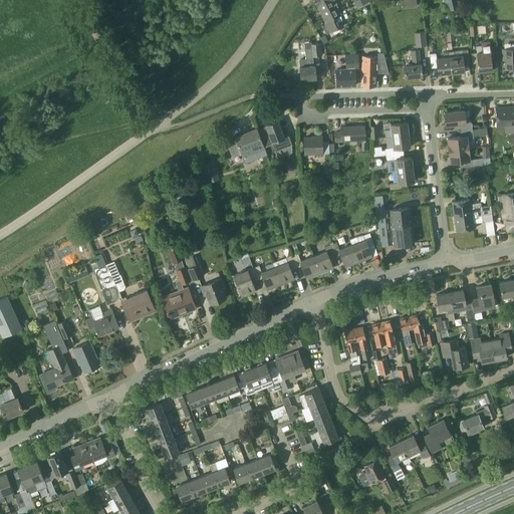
[(340,15),(338,10),(332,0),(315,0),(323,17),(324,17),(326,21),(321,24),(326,34),(340,27),(335,17),(340,15)]
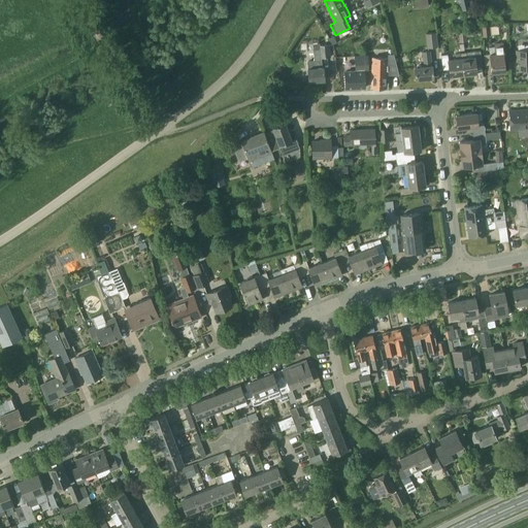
[(375,0),(368,0),(364,2),(367,9),(378,4),(375,0)]
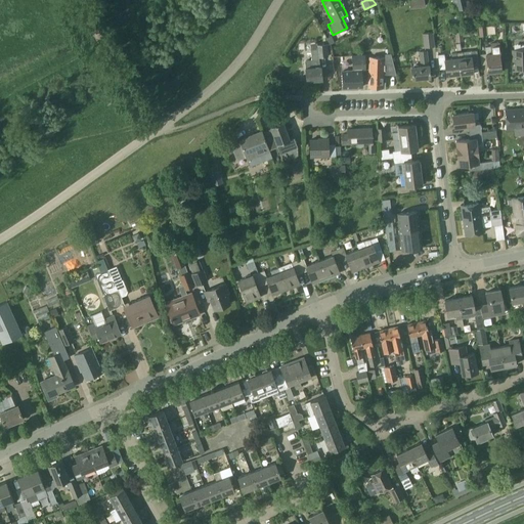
[(426,7),(424,0),(408,0),(411,9),(426,7)]
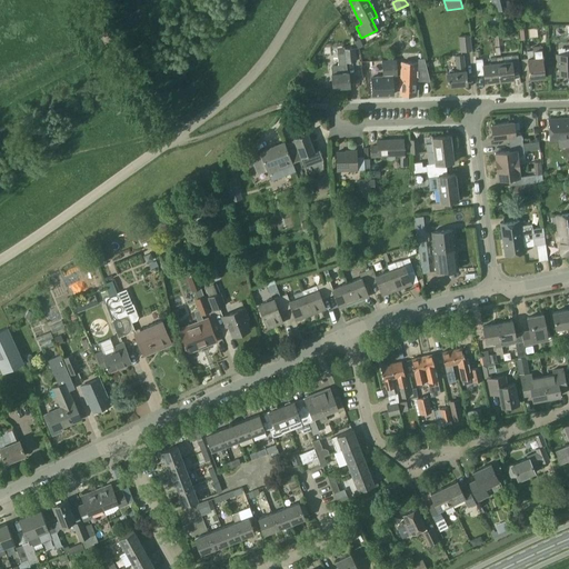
[(490,0),(493,11),(506,8),(510,8),(508,0),(490,0)]
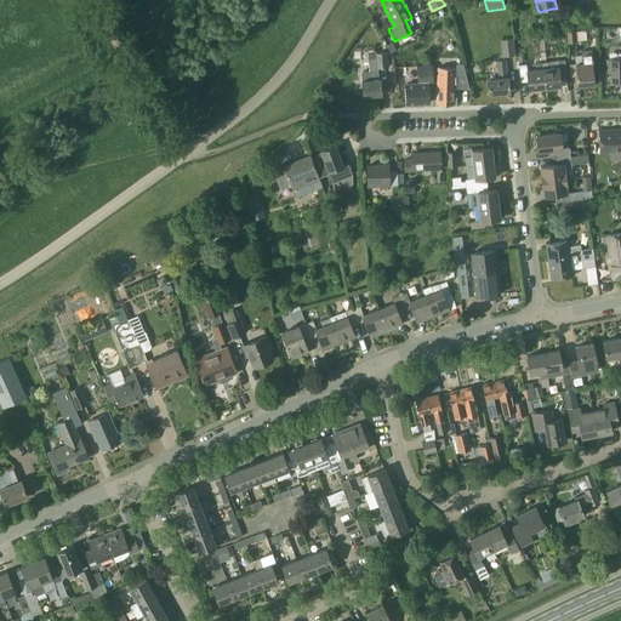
[(577,43),(576,32),(567,33),(568,44),(577,43)]
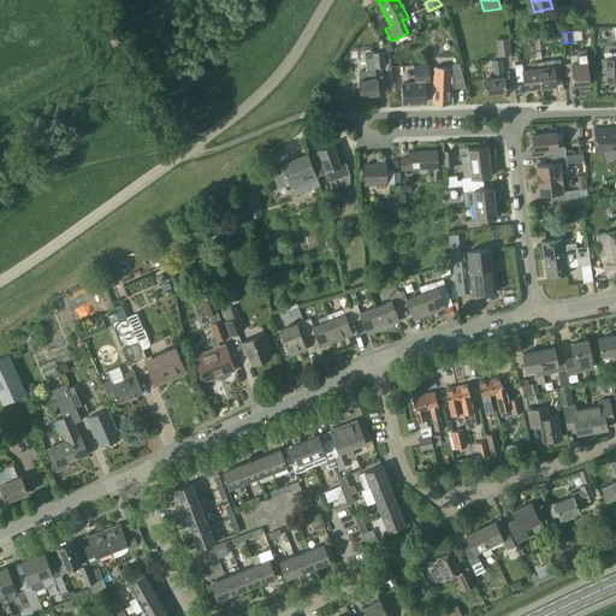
[(545,49),(544,36),(534,37),(535,51),(545,49)]
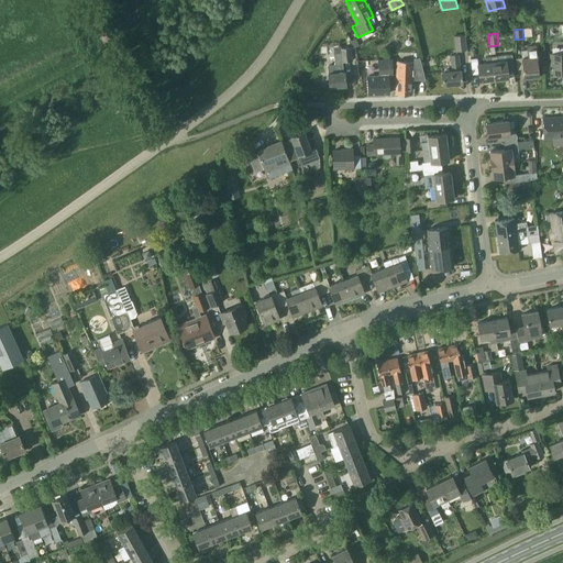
[(467,50),(465,35),(453,36),(455,52),(467,50)]
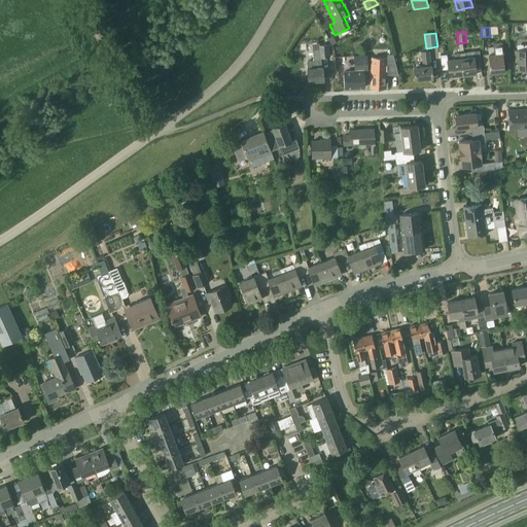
[(493,46),(488,47),(489,72),(503,71),(501,54),(502,54),(502,43),(493,44),(493,46)]
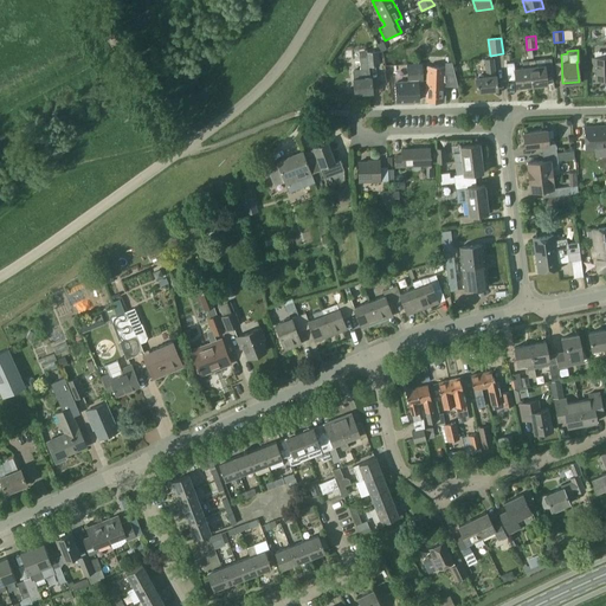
[(380,65),(379,51),(366,52),(366,55),(359,56),(360,69),(352,70),(354,94),(372,91),(371,77),(369,77),(368,66),(380,65)]
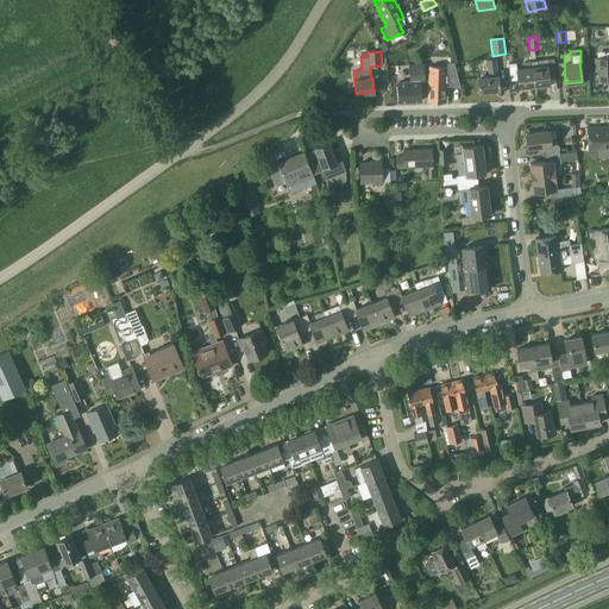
[(608,51),(607,52),(606,54),(606,58),(595,58),(595,71),(598,71),(598,80),(608,80),(608,51)]
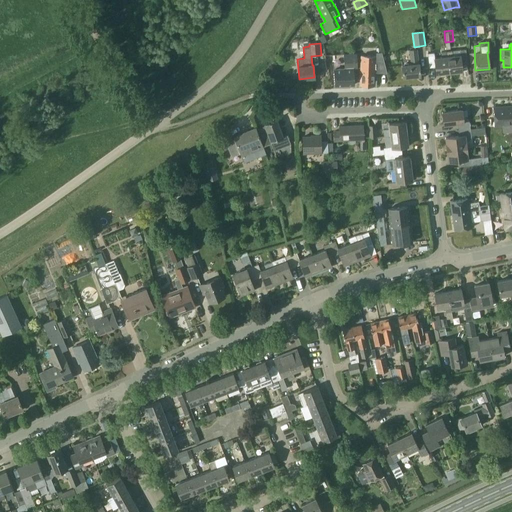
[(418,63),(417,49),(409,50),(411,64),(402,65),(403,77),(420,75),(419,63),(418,63)]
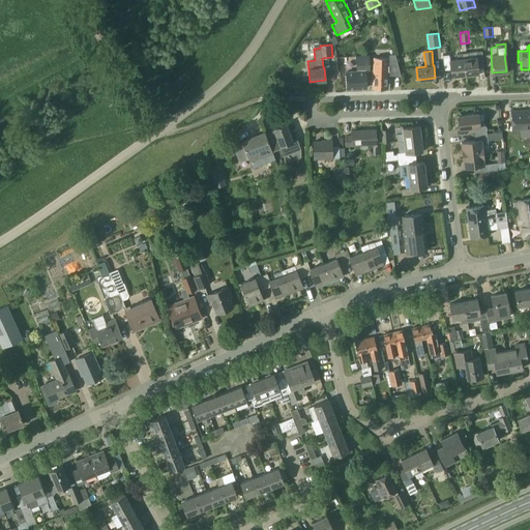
[(482,52),(462,54),(464,75),(477,74),(477,67),(483,66),(482,52)]
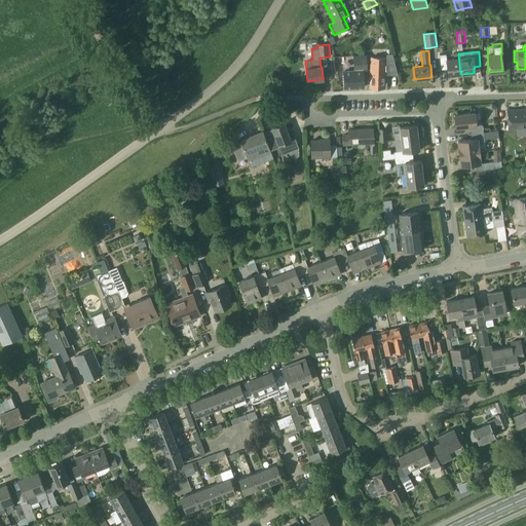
[(371,57),(370,86),(386,87),(386,74),(386,71),(390,72),(390,74),(398,74),(392,53),(385,54),(385,57),(371,57)]
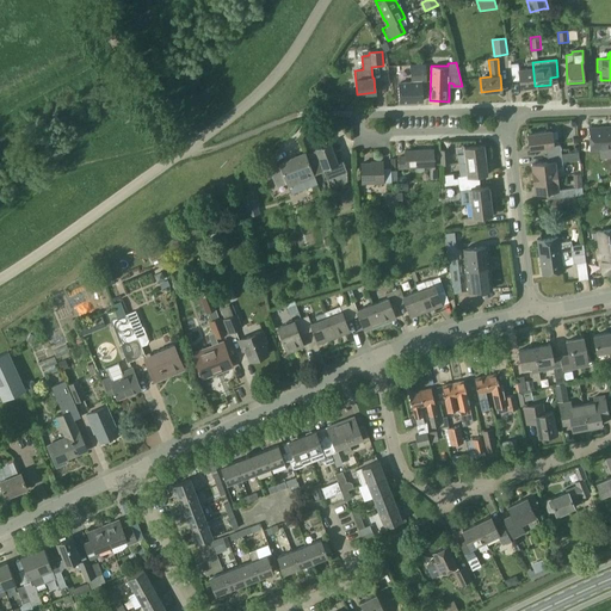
[(535,86),(532,62),(526,62),(528,68),(518,69),(518,63),(511,65),(512,81),(519,80),(520,87),(535,86)]
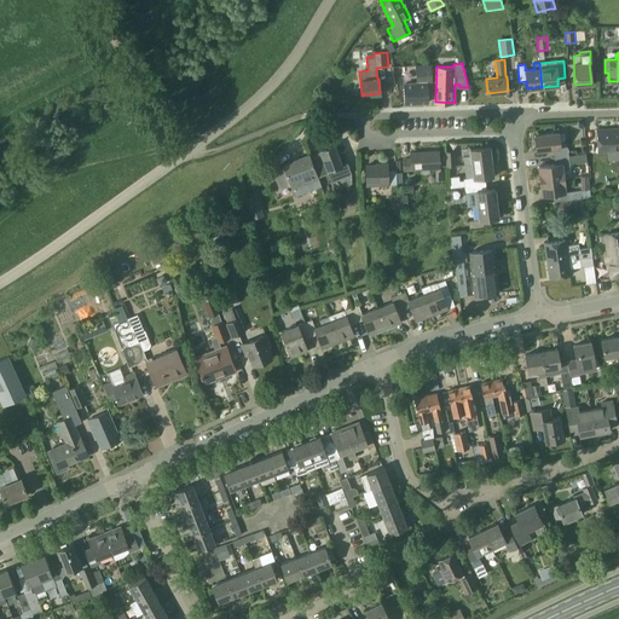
[(433,82),(432,64),(415,65),(416,84),(404,84),(405,103),(428,102),(427,84),(433,82)]
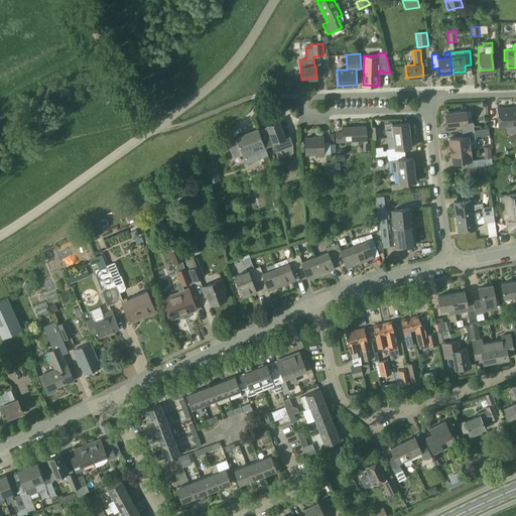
[(515,107),(498,108),(499,128),(506,127),(515,126),(515,107)]
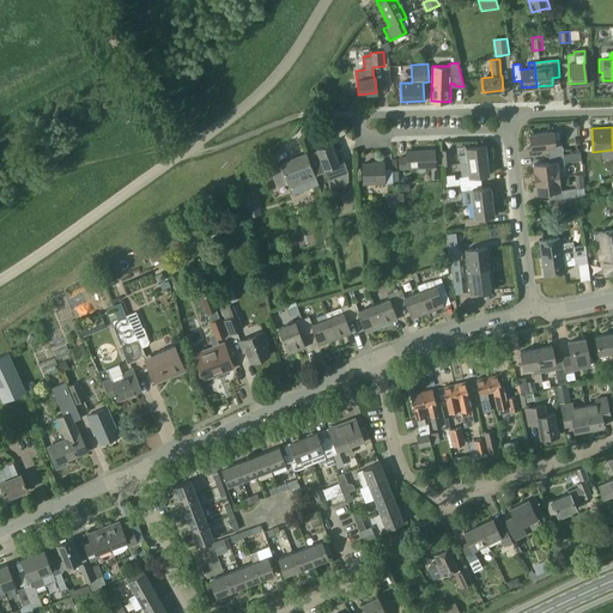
[(548,149),(550,156),(563,153),(562,145),(557,140),(553,141),(553,132),(529,134),(530,150),(548,149)]
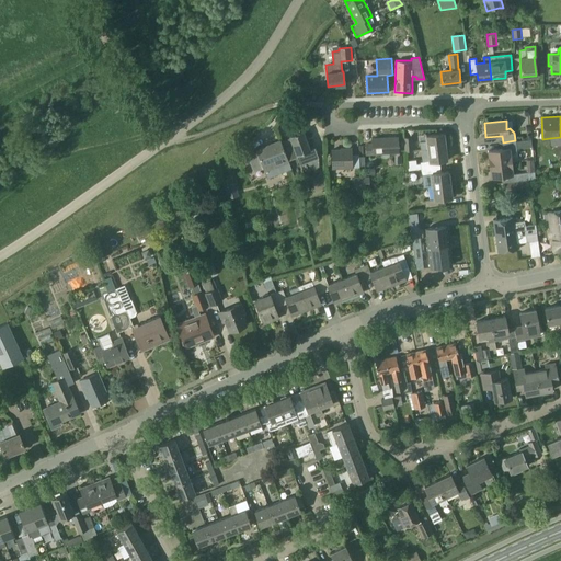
[(292,141),(283,146),(288,160),(306,153),(309,161),(319,158),(315,148),(310,150),(302,130),(300,132),(299,128),(289,133),(290,136),(289,136),(292,141)]
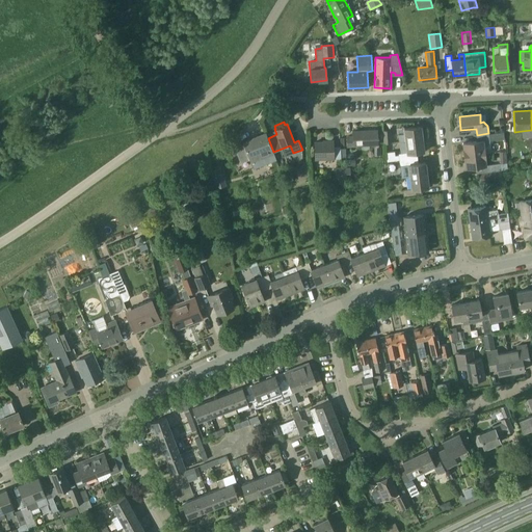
[(405,134),(398,134),(399,141),(405,140),(422,138),(420,127),(404,128),(405,134)]
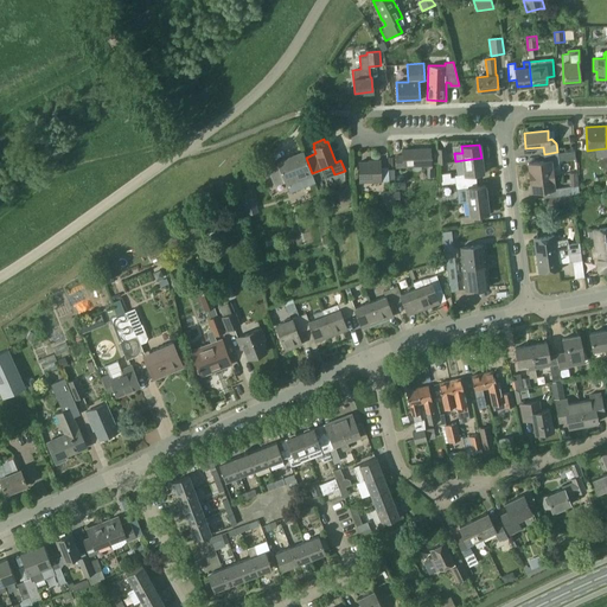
[(430,164),(429,148),(402,149),(403,155),(395,155),(396,166),(430,164)]
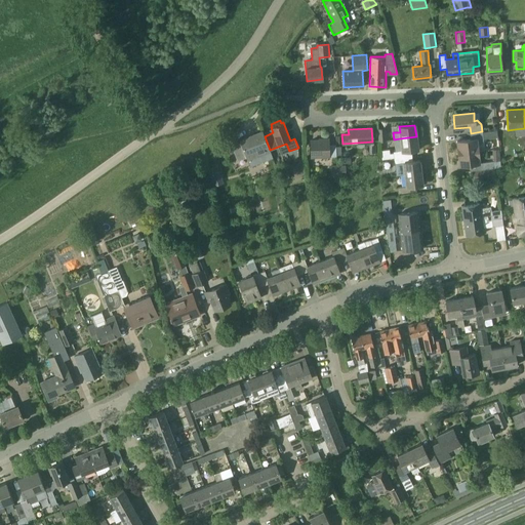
[(378,130),(377,131),(377,136),(378,136),(378,142),(387,140),(387,138),(386,128),(377,128),(378,130)]
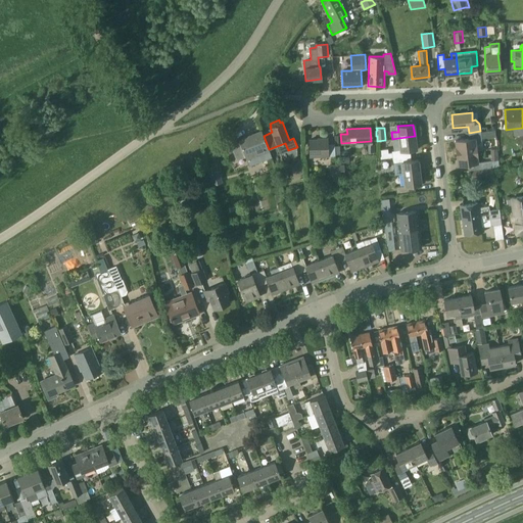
[(469,139),(455,141),(456,153),(476,150),(475,144),(479,144),(481,140),(481,138),(496,136),(495,130),(480,131),(469,133),(469,139)]
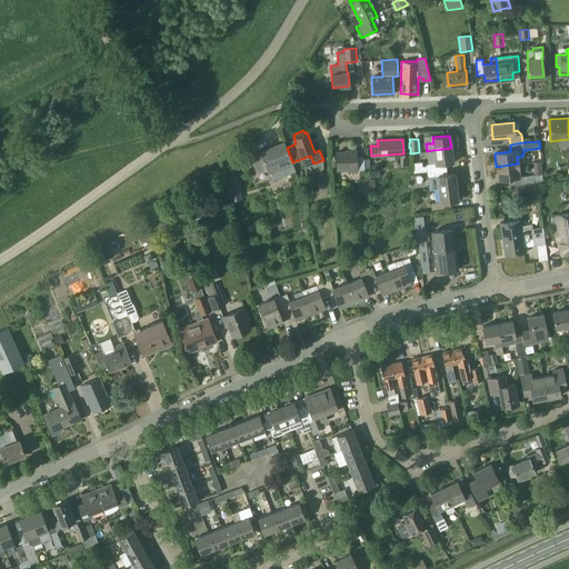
[(292,162),(287,148),(285,143),(260,152),(251,156),(258,173),(267,170),(268,173),(292,165),(292,162)]
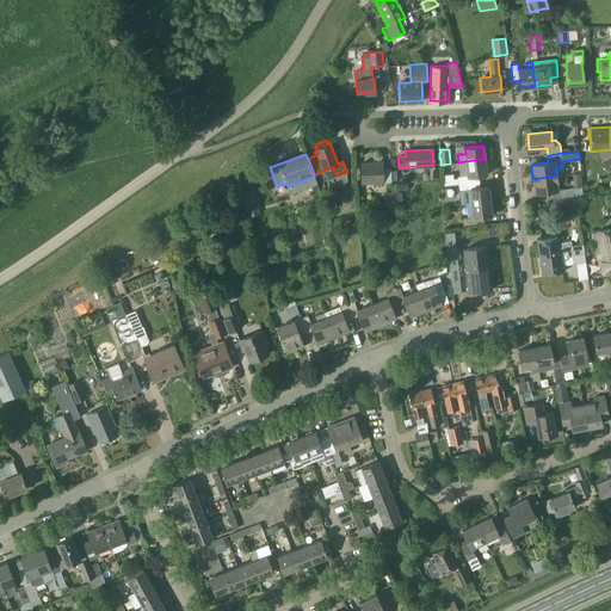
[(458,177),(458,184),(480,181),(479,176),(486,174),(485,159),(466,161),(466,162),(467,176),(458,177)]
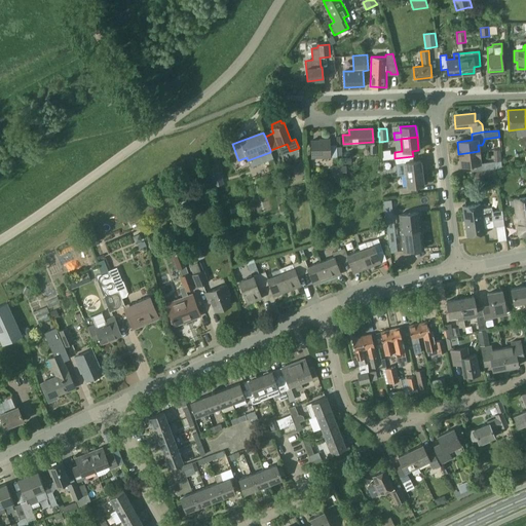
[(330,145),(329,139),(322,139),(322,140),(311,141),(311,157),(337,156),(337,148),(337,145),(330,145)]
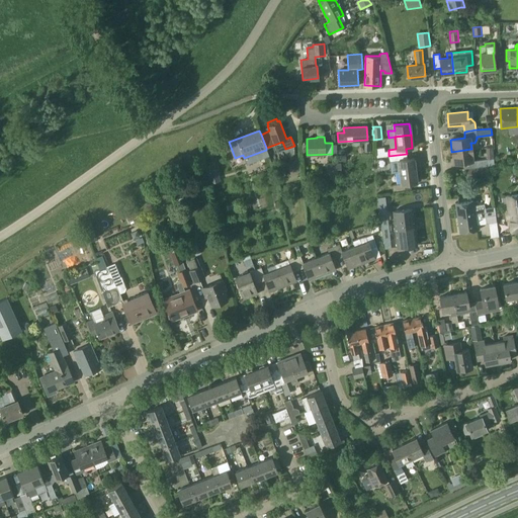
[(471,149),(451,152),(453,164),(472,161),(471,149)]
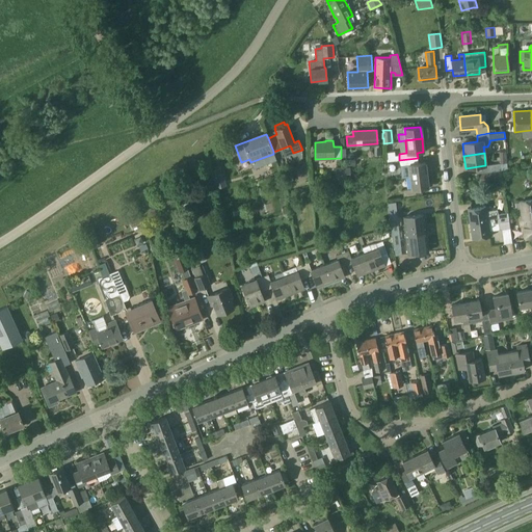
[(409,177),(426,175),(425,162),(418,163),(418,158),(399,160),(400,166),(408,165),(409,177)]
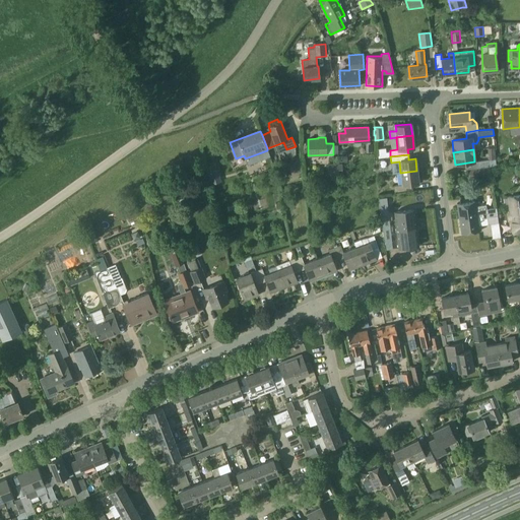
[(496,166),(496,159),(490,159),(477,161),(478,168),(496,166)]
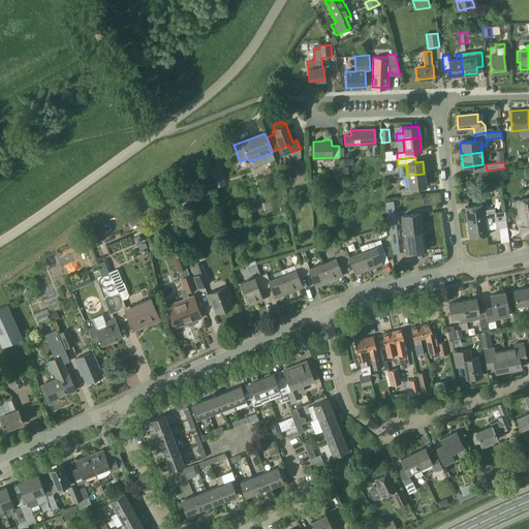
[(340,166),(340,178),(348,178),(348,165),(340,166)]
